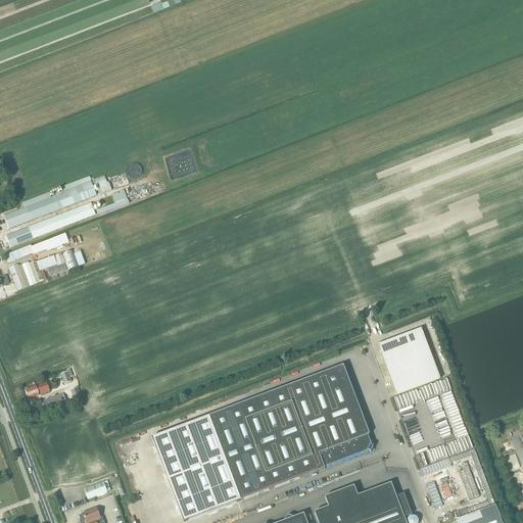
[(151,7),(154,14),(170,8),(167,1),(151,7)]
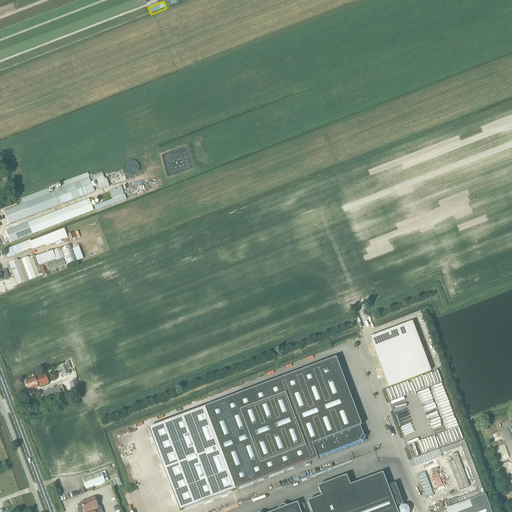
[(90,177),(89,177),(90,178),(93,187),(96,186),(98,191),(109,187),(106,177),(104,178),(102,172),(95,175),(93,176),(90,177)]
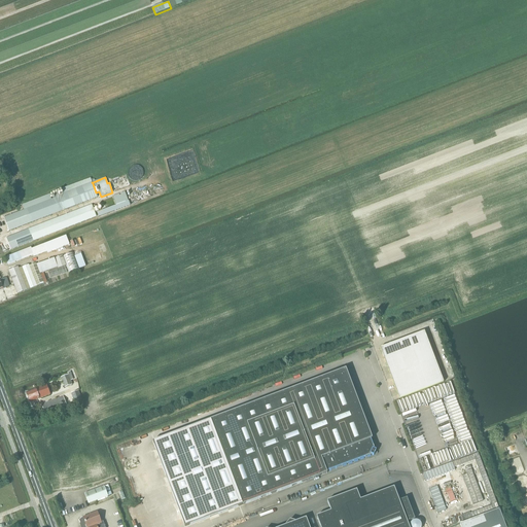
[(91,178),(62,189),(64,194),(70,191),(83,186),(88,184),(89,184),(93,183),(92,182),(91,178)]
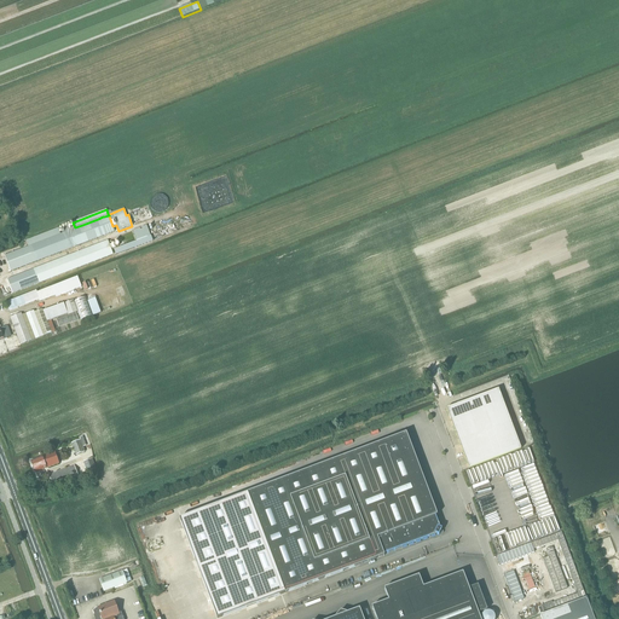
[(29,247),(5,256),(11,272),(75,247),(88,242),(96,239),(108,235),(115,232),(113,226),(109,215),(104,217),(103,217),(98,219),(82,225),(75,227),(74,227),(69,230),(69,231),(61,235),(59,229),(27,241),(29,247)]
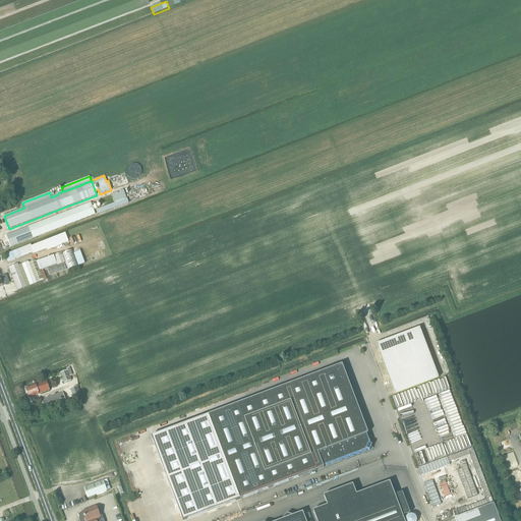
[(98,209),(98,210),(96,210),(98,215),(113,209),(129,203),(127,198),(126,198),(124,190),(112,194),(115,203),(98,209)]
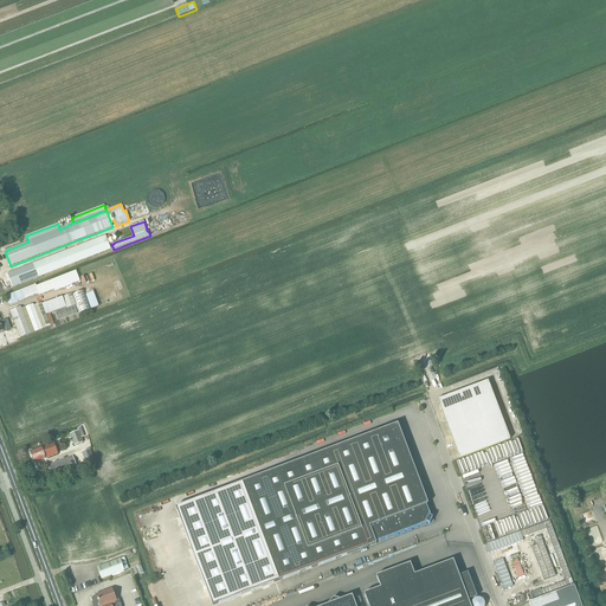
[(44,276),(111,250),(110,249),(110,245),(109,244),(113,243),(111,240),(111,239),(108,240),(105,236),(39,260),(7,274),(13,288),(44,276)]
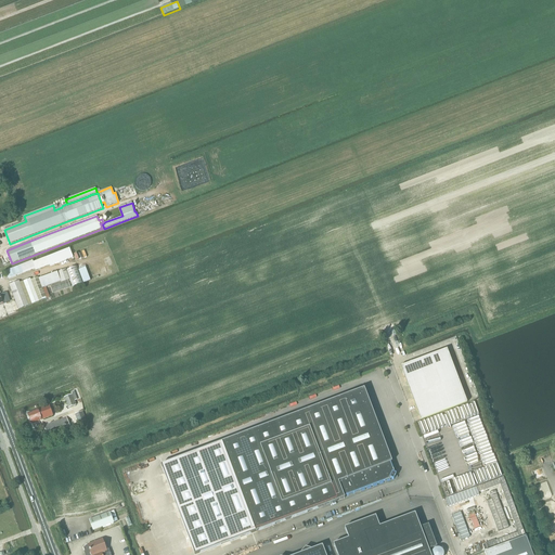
[(69,248),(34,262),(36,269),(36,271),(50,266),(50,267),(73,258),(69,248)]
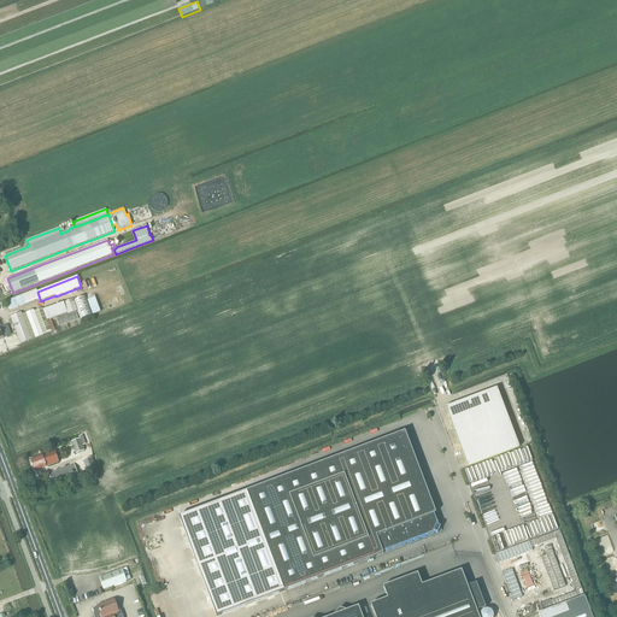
[(36,289),(6,301),(10,311),(40,299),(37,292),(36,289)]
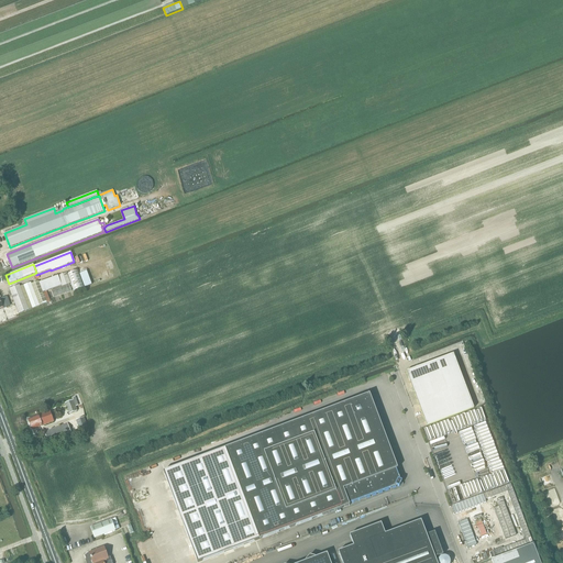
[(78,271),(67,274),(74,293),(85,288),(78,271)]
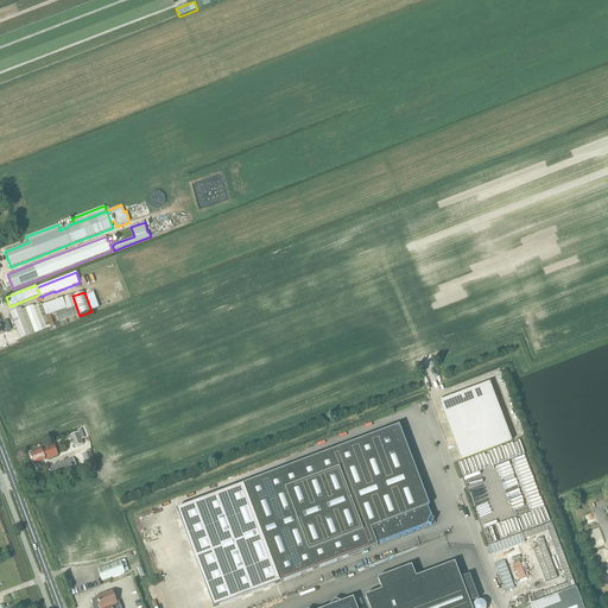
[(94,293),(86,296),(92,310),(99,308),(94,293)]
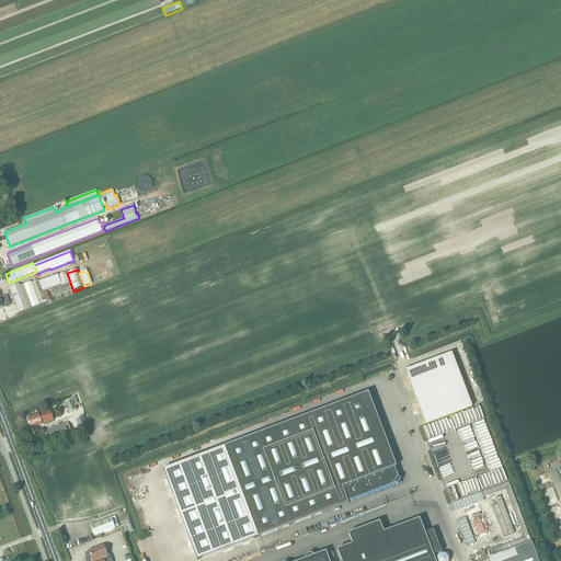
[(39,283),(43,292),(61,285),(63,286),(50,290),(54,297),(71,290),(69,284),(70,283),(67,272),(39,283)]
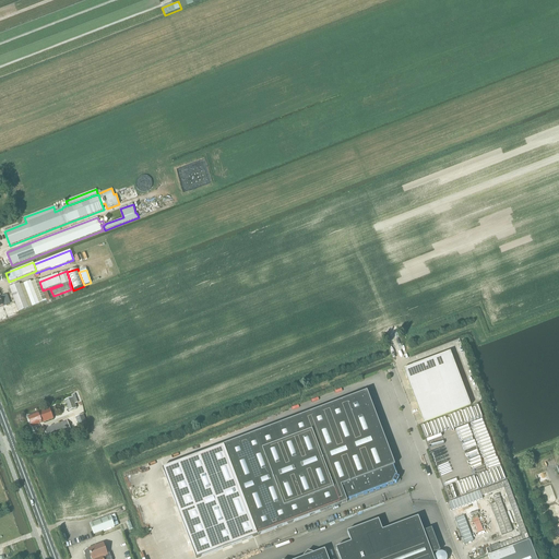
[(39,282),(38,280),(32,282),(31,281),(21,285),(20,283),(9,287),(19,312),(47,301),(43,290),(39,282)]
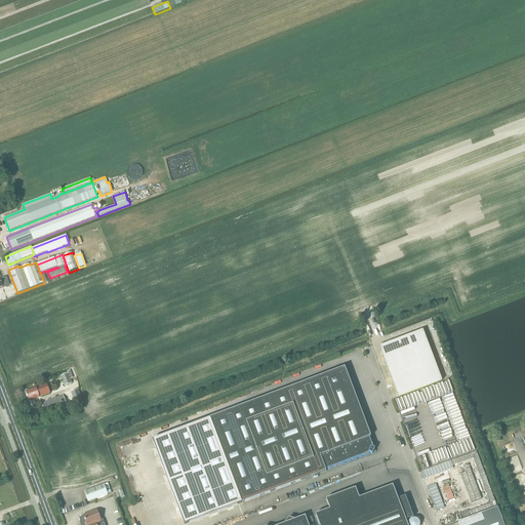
[(422,330),(378,347),(398,398),(442,381),(422,330)]
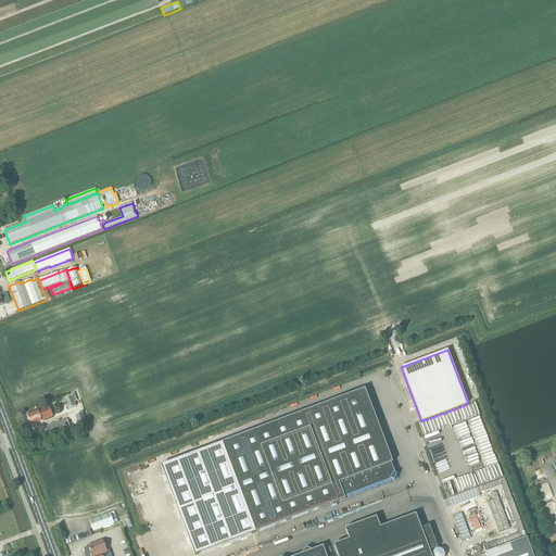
[(365,390),(223,443),(256,533),(345,500),(345,497),(392,480),(394,481),(397,475),(395,475),(391,464),(393,463),(365,390)]
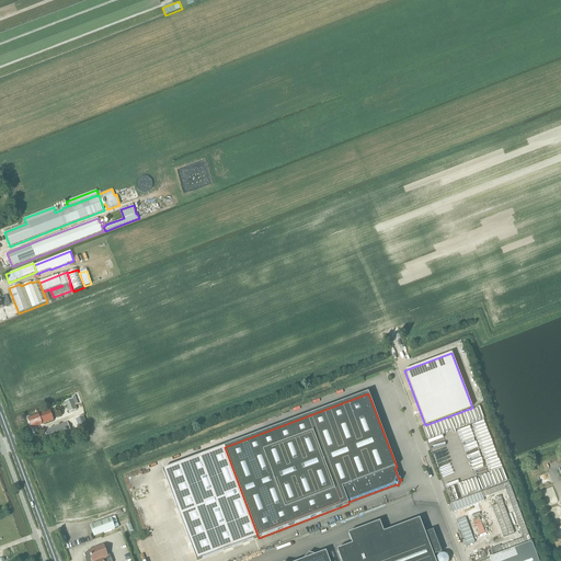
[(73,399),(65,402),(69,413),(77,410),(76,405),(78,404),(76,396),(75,396),(72,397),(72,398),(73,399)]
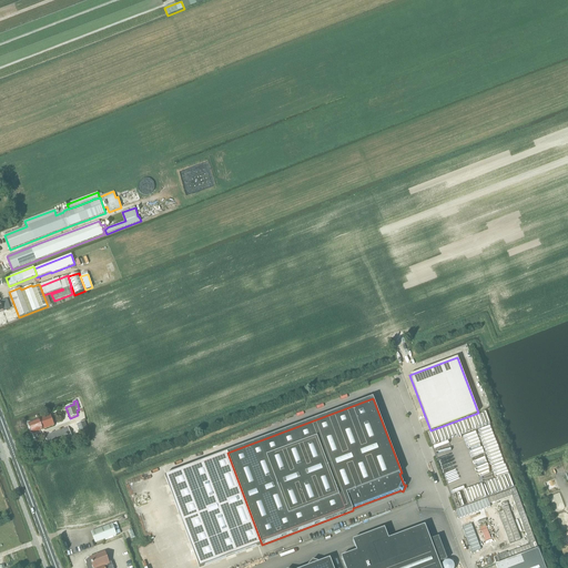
[(32,434),(54,425),(50,415),(29,424),(32,434)]
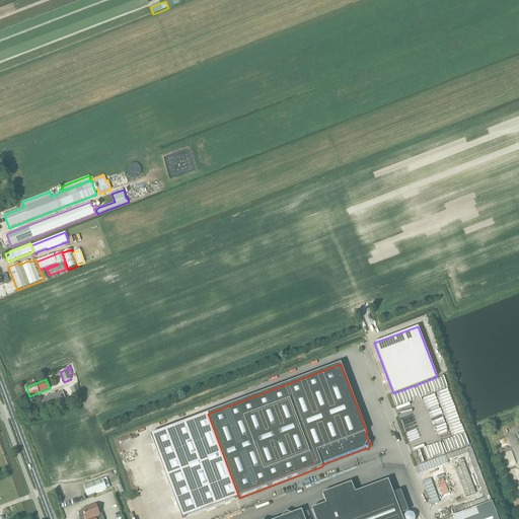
[(77,384),(70,387),(73,396),(81,393),(77,384)]
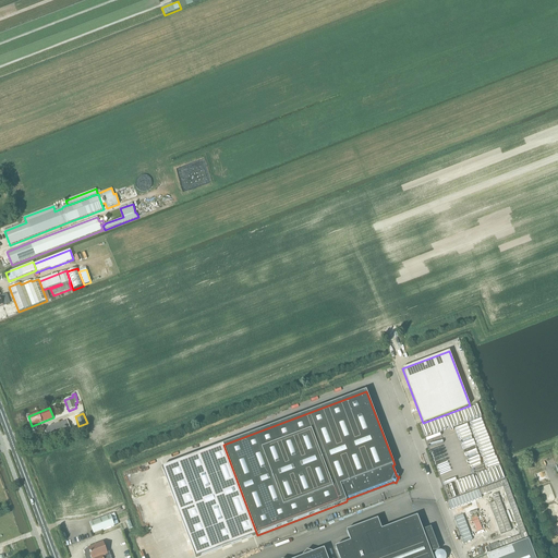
[(48,439),(71,431),(71,428),(68,422),(68,420),(45,428),(48,439)]
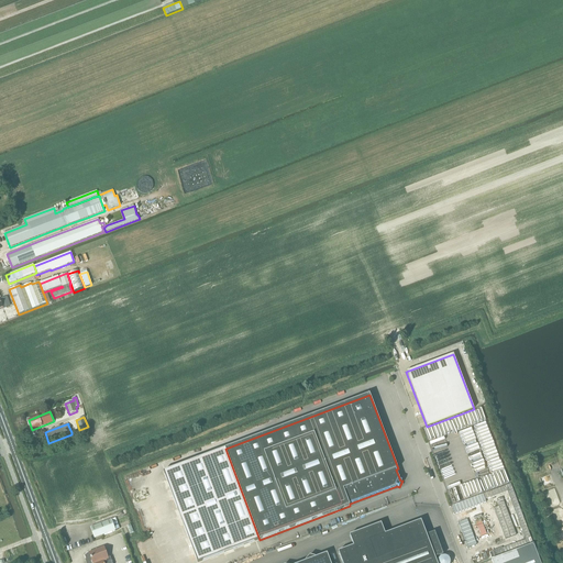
[(116,518),(90,528),(95,538),(120,529),(116,518)]
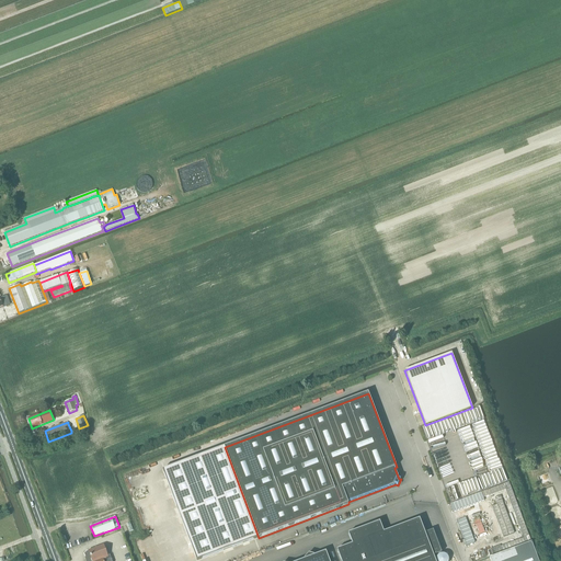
[(435,560),(434,557),(442,553),(433,530),(425,534),(420,519),(384,533),(380,523),(348,534),(350,535),(353,545),(338,550),(341,560),(329,560),(327,552),(317,556),(309,553),(302,560),(301,560),(435,560)]
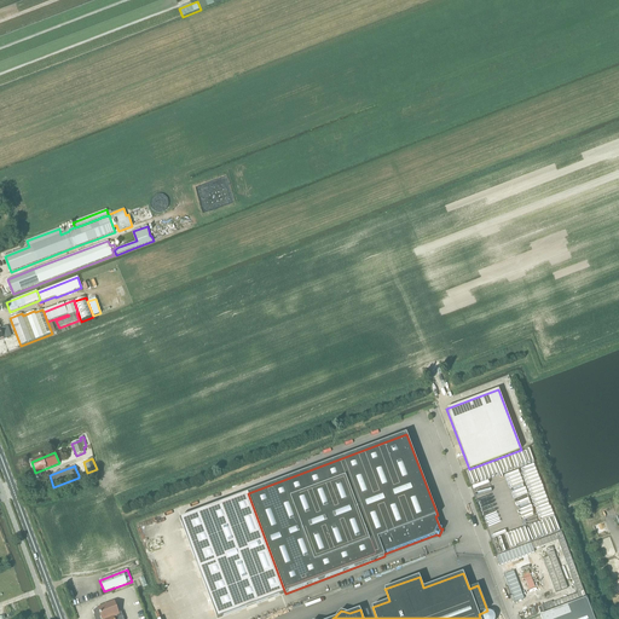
[(542,618),(594,618),(586,599),(541,615),(542,618)]
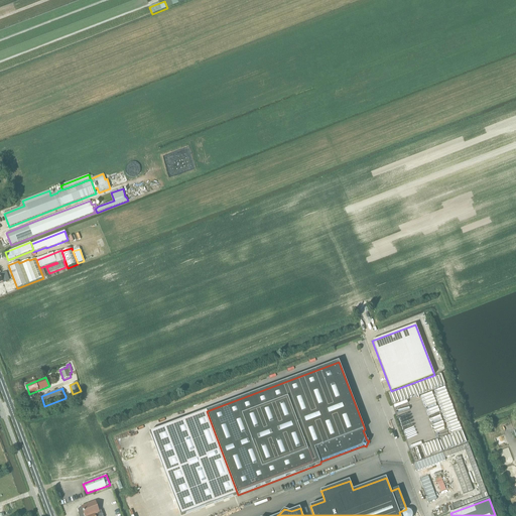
[(82,508),(78,509),(81,515),(103,515),(102,512),(100,512),(96,501),(82,507),(82,508)]
